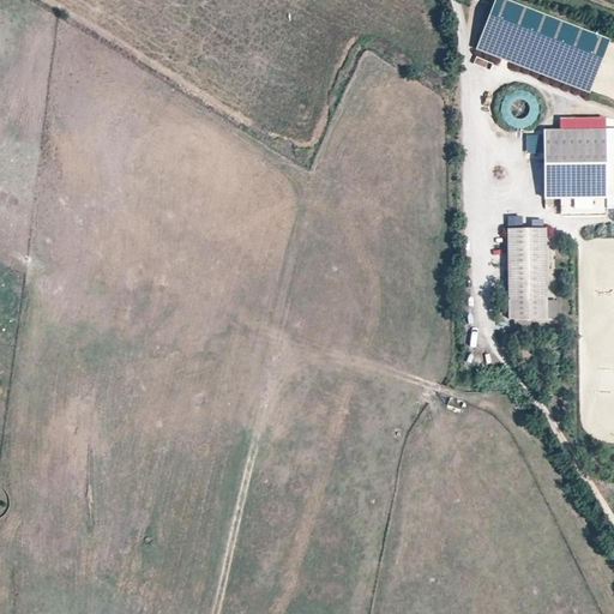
[(609,43),(500,0),(495,0),(475,50),(589,95),(609,43)]
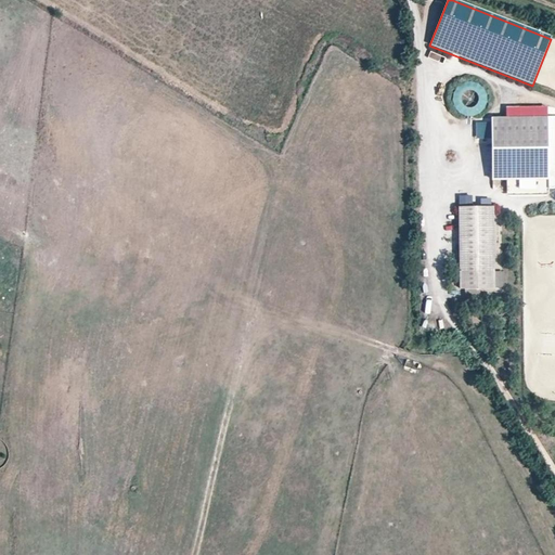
[(433,53),(430,59),(442,62),(444,56),(433,53)]
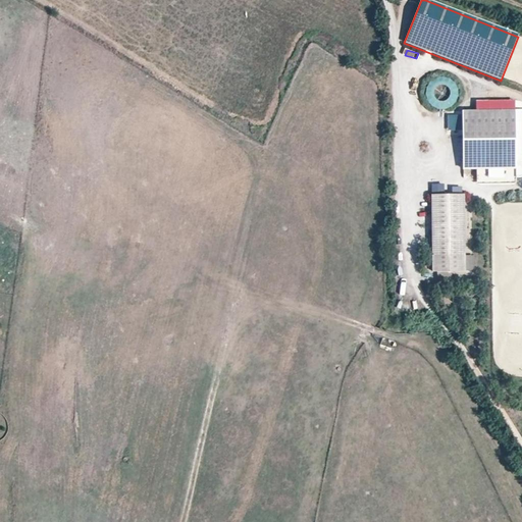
[(459,84),(432,74),(423,103),(450,112),(459,84)]
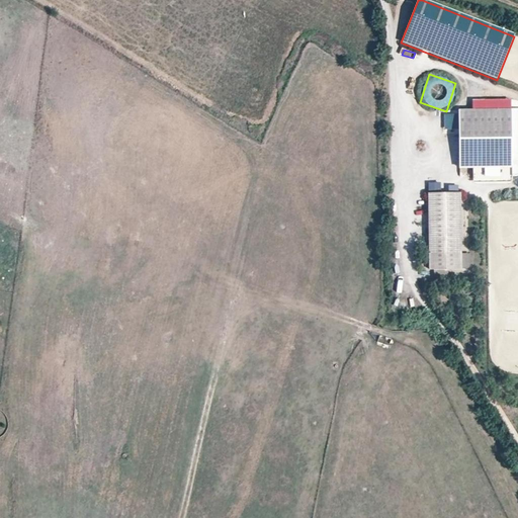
[(517,110),(459,111),(459,116),(459,131),(460,161),(460,169),(473,169),(473,183),(512,183),(512,168),(517,168),(517,110)]
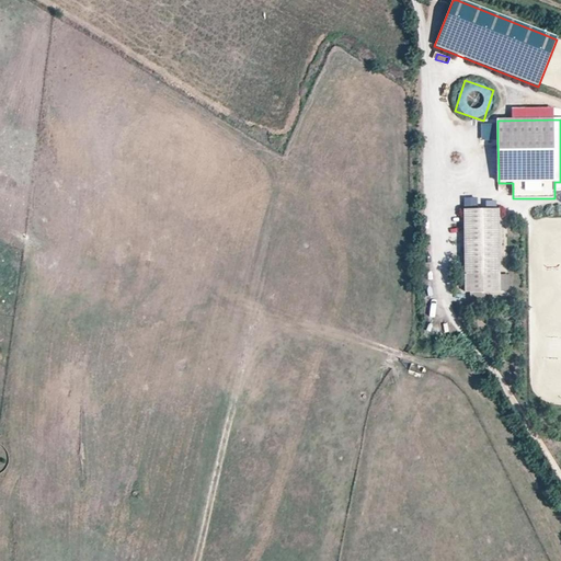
[(497,141),(497,126),(481,126),(481,141),(497,141)]
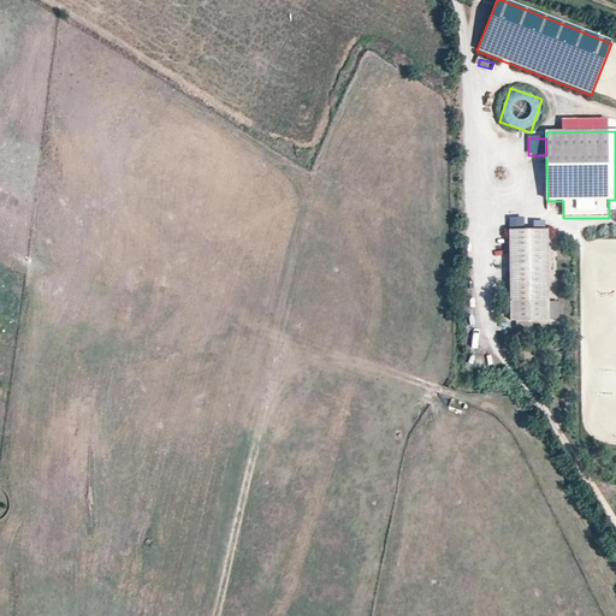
[(510,218),(511,230),(527,230),(527,218),(510,218)]
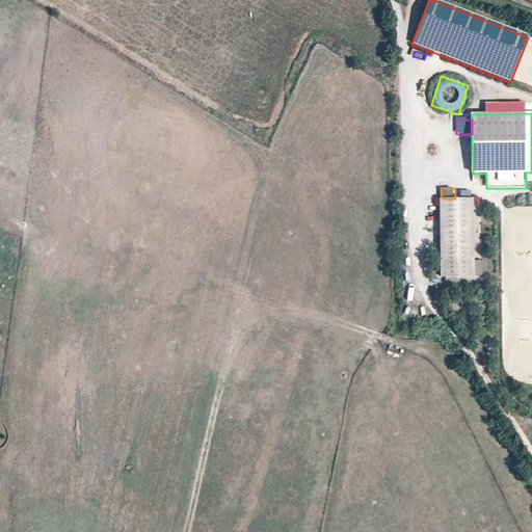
[(475,261),(474,198),(455,198),(442,198),(443,276),(447,276),(461,276),(475,276),(475,261)]
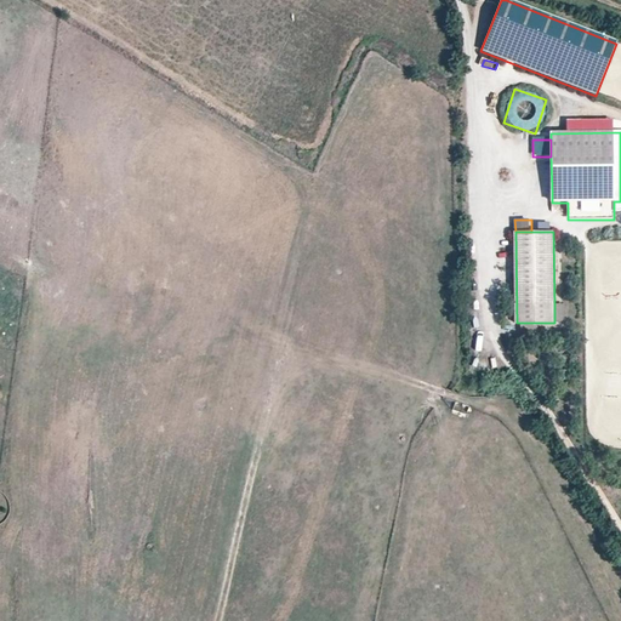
[(565,323),(565,305),(554,305),(554,323),(565,323)]
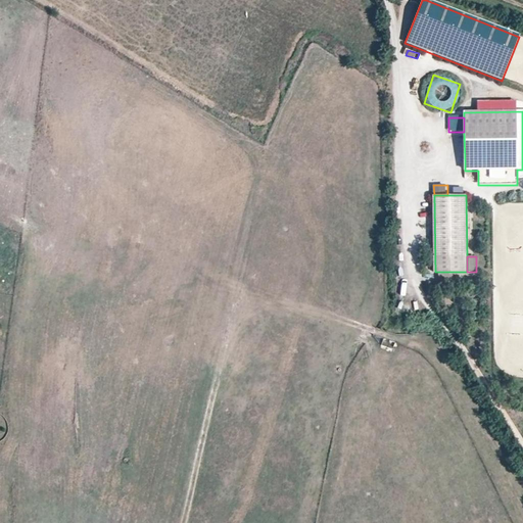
All buildings are outlined.
